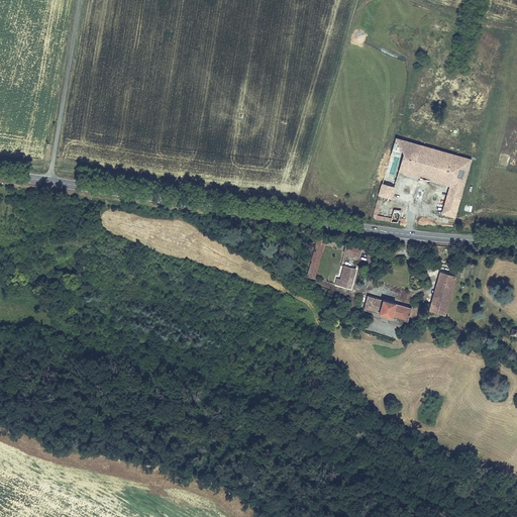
[(466,184),(432,174),(437,157),(471,167),(473,160),(395,137),(393,143),(429,154),(425,172),(388,162),(382,183),(383,183),(396,187),(400,172),(449,186),(463,190),(466,184)]
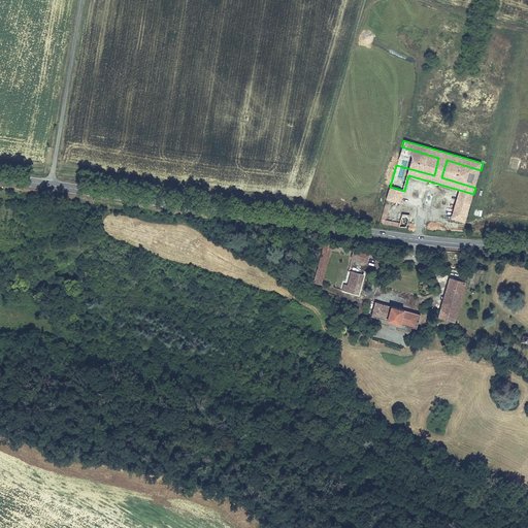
[(434,175),(438,158),(401,146),(396,165),(434,175)]
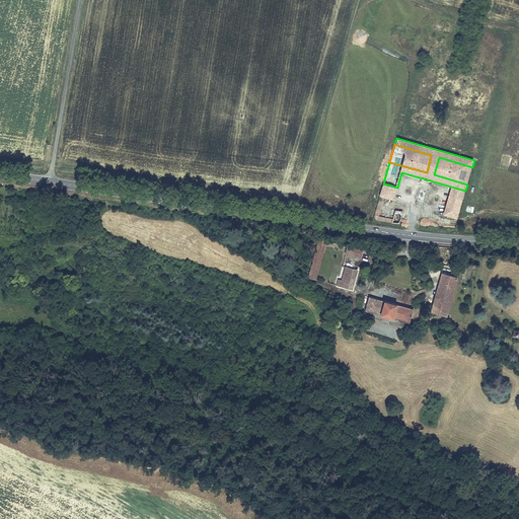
[(467,184),(472,167),(439,157),(434,174),(467,184)]
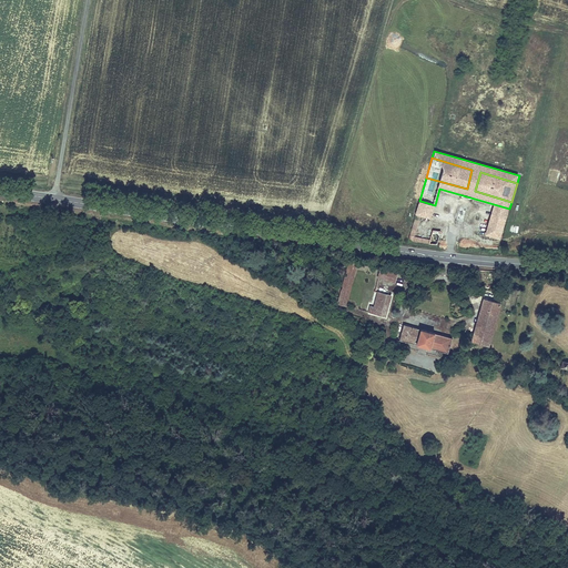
[(435,205),(421,201),(416,215),(422,216),(432,220),(435,205)]
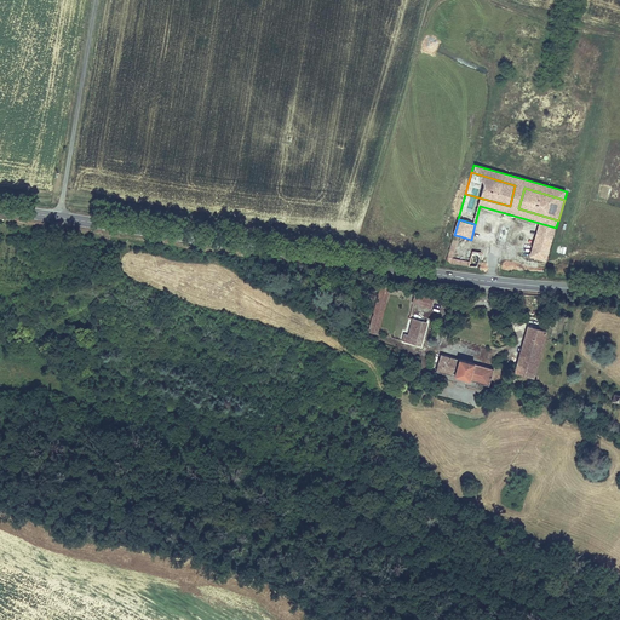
[(546,262),(556,228),(539,223),(529,257),(546,262)]
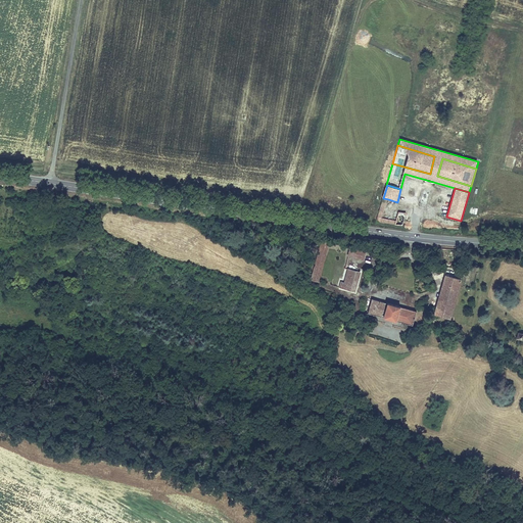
[(402,226),(407,212),(398,212),(396,221),(382,218),(388,199),(383,198),(376,222),(402,226)]
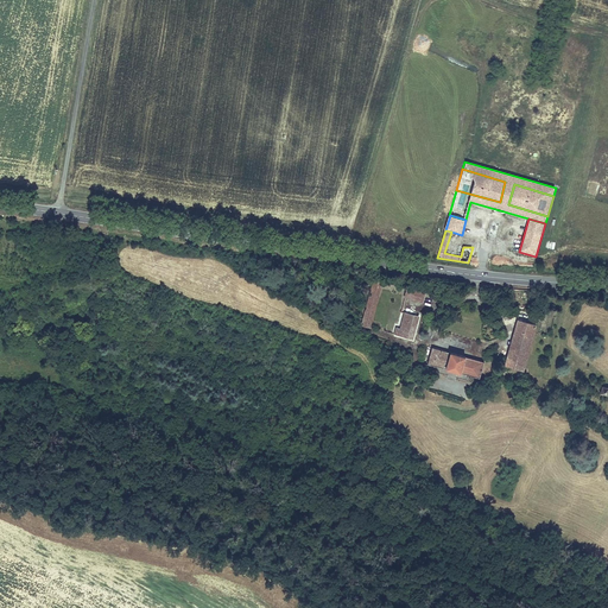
[(381,289),(384,282),(373,279),(361,324),(371,328),(381,289)]
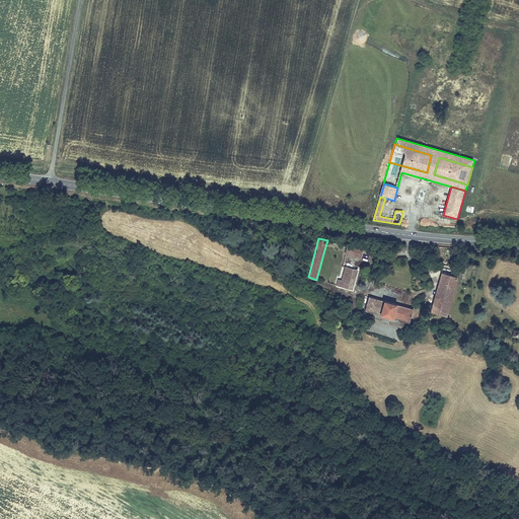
[(364,248),(348,244),(345,254),(361,258),(364,248)]
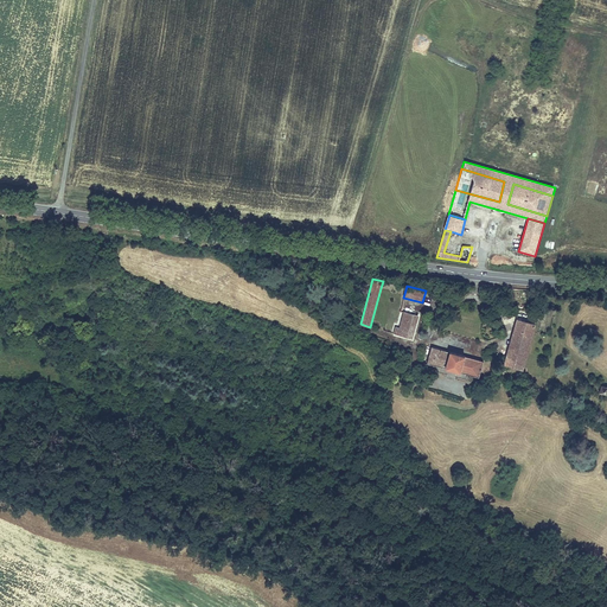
[(414,338),(419,315),(403,312),(400,327),(395,326),(394,333),(414,338)]
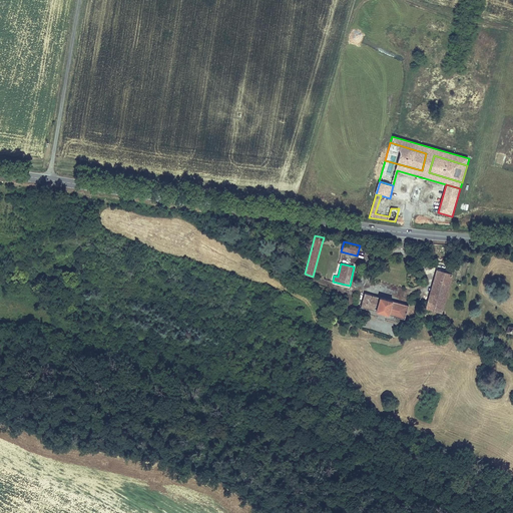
[(426,308),(443,313),(453,274),(436,269),(433,280),(426,308)]
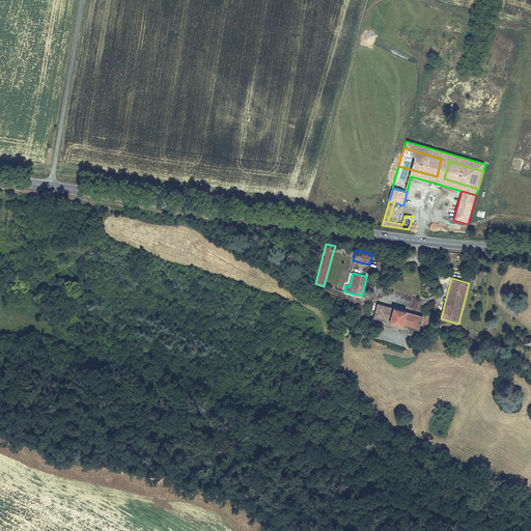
[(423,315),(378,303),(373,318),(419,330),(423,315)]
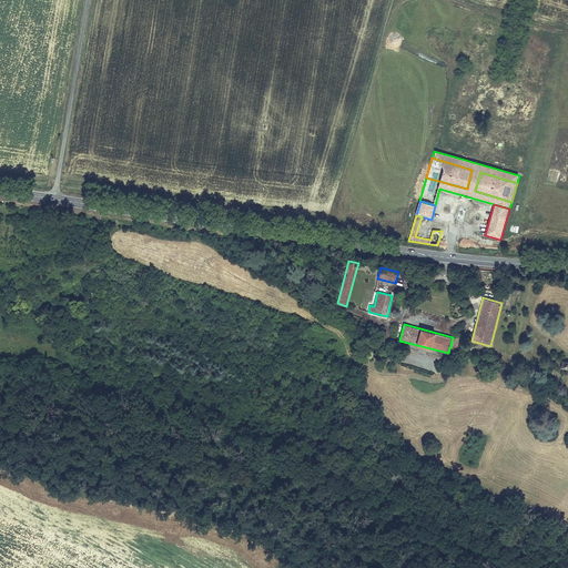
All buildings are outlined.
